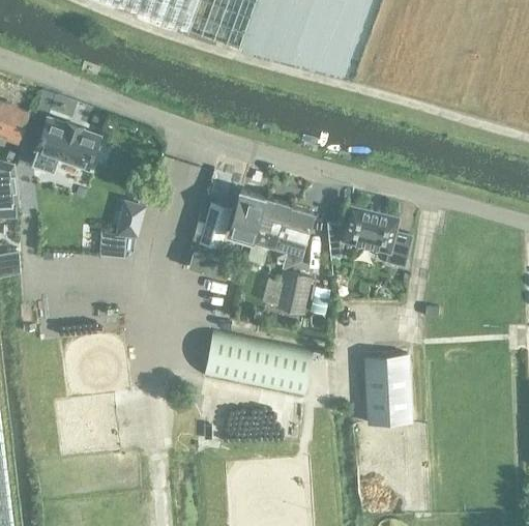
[(101,0),(189,32),(200,0),(101,0)]
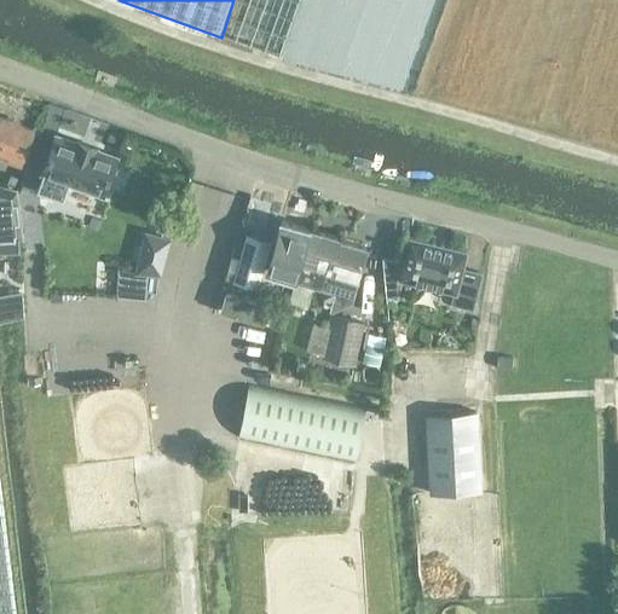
[(0,119),(0,157),(22,166),(34,132),(0,119)]
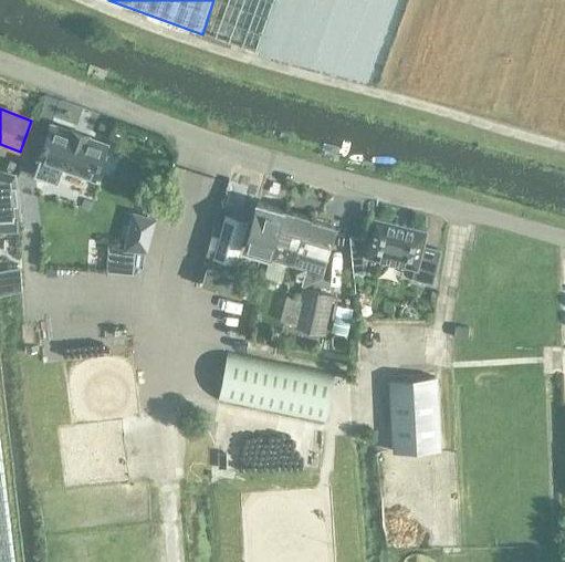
[(106,148),(52,127),(40,160),(33,178),(58,187),(64,170),(94,181),(106,148)]
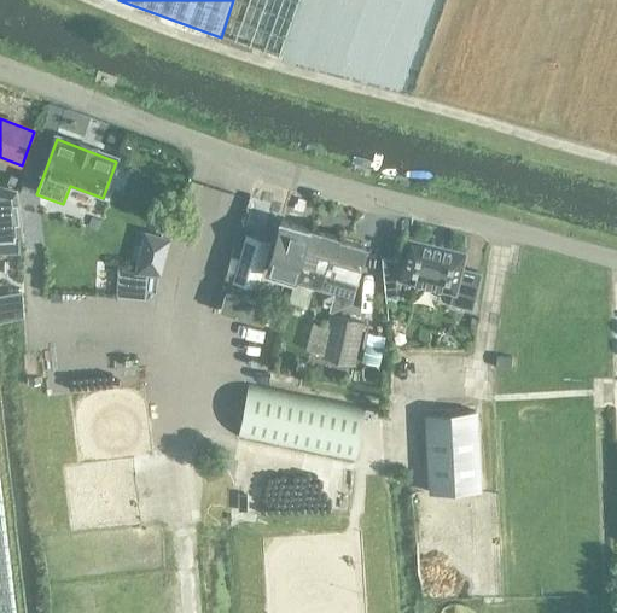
[(0,184),(0,251),(19,252),(22,185),(0,184)]
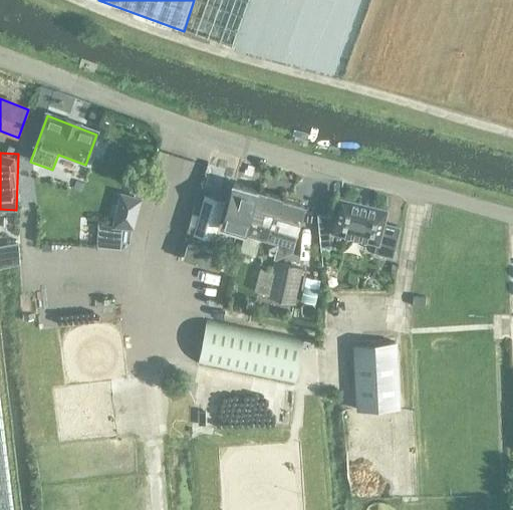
[(250,219),(257,194),(234,187),(227,212),(228,212),(226,219),(239,223),(241,216),(250,219)]
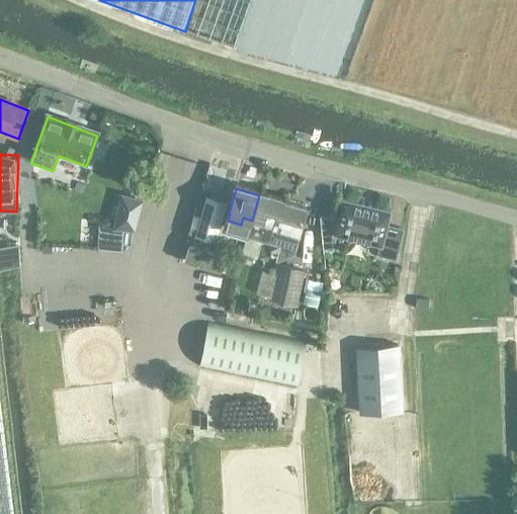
[(139,230),(143,196),(120,193),(116,227),(139,230)]
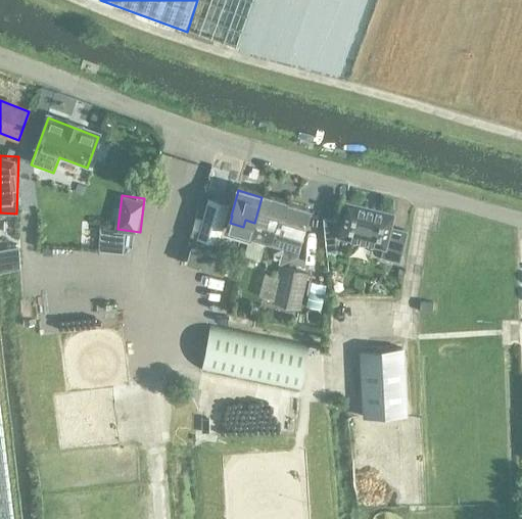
[(311,211),(287,205),(287,204),(262,197),(254,223),(250,240),(287,250),(292,235),(303,238),(311,211)]
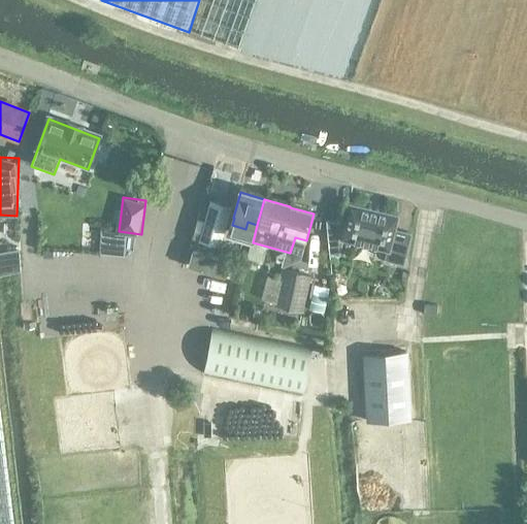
[(199,243),(220,250),(232,208),(211,202),(199,243)]
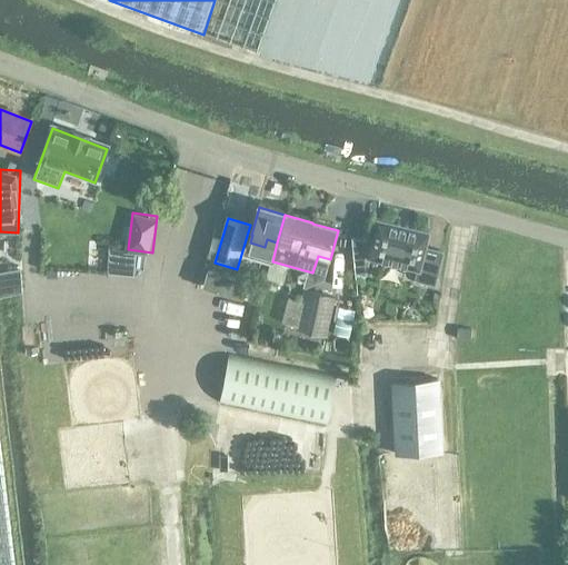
[(429,235),(378,222),(368,260),(419,273),(417,281),(435,286),(442,255),(426,250),(429,235)]
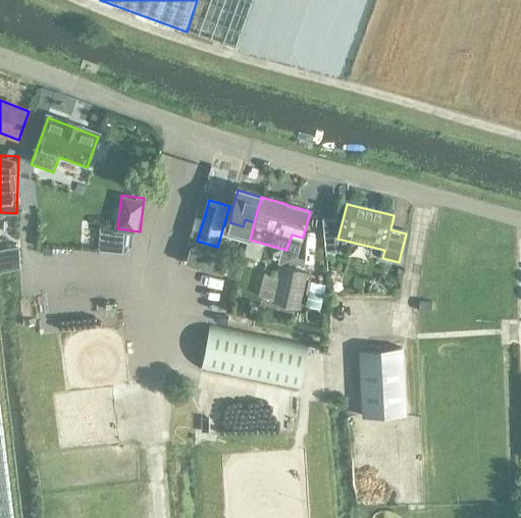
[(101,228),(100,251),(124,252),(125,228),(101,228)]
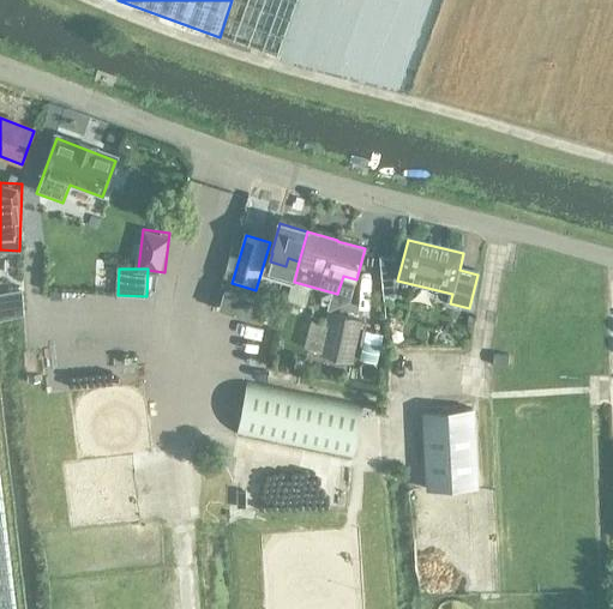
[(0,296),(0,317),(25,312),(22,293),(0,296)]
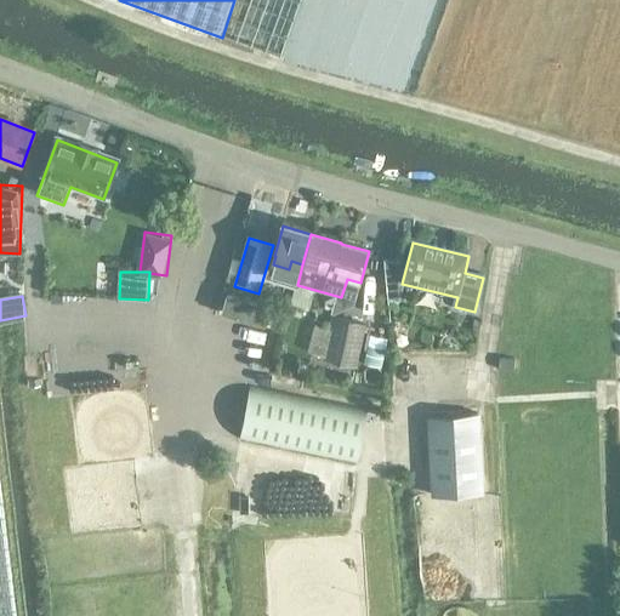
[(368,326),(350,323),(333,319),(324,363),(357,370),(368,326)]
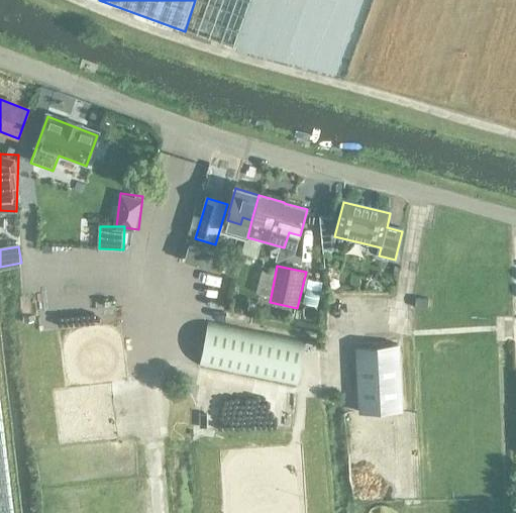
[(308,282),(303,305),(318,309),(323,285),(308,282)]
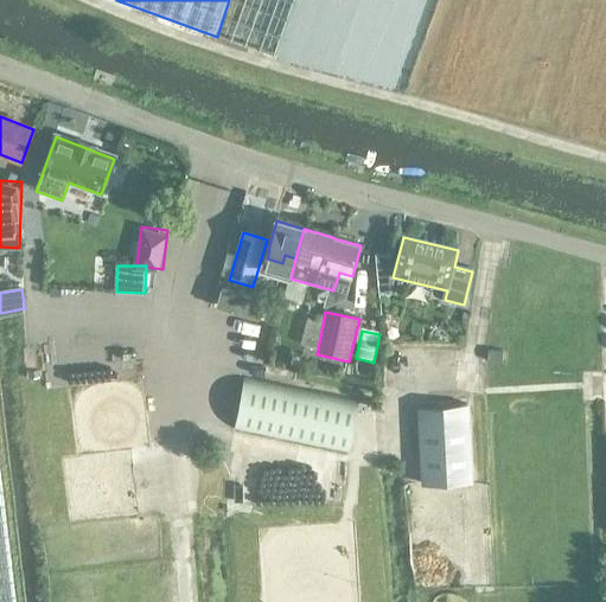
[(246,380),(236,435),(350,458),(359,404),(246,380)]
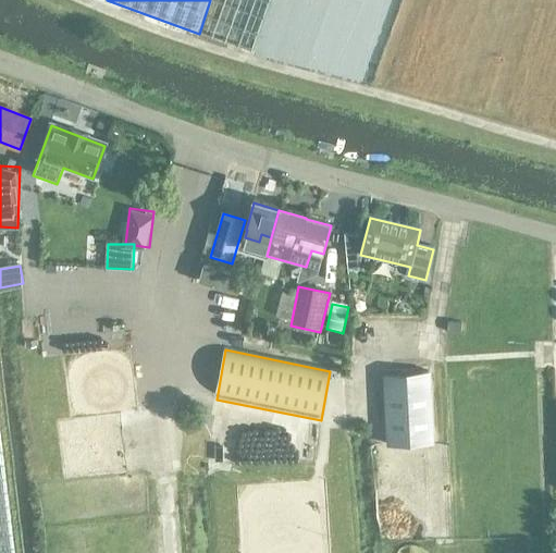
[(385,378),(388,447),(432,444),(430,375),(385,378)]
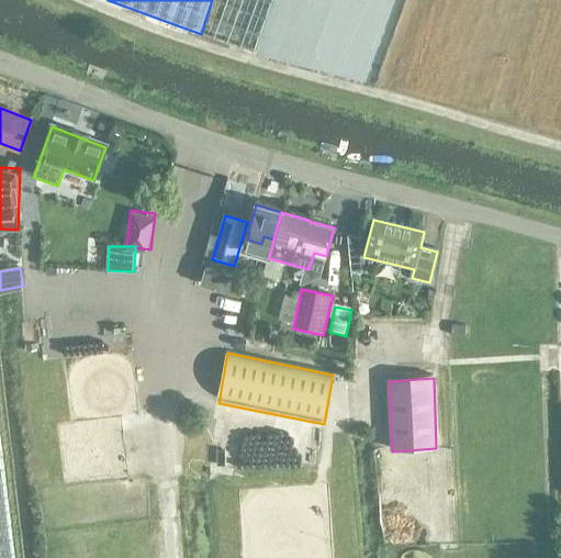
[(14,557),(0,437),(0,557),(14,557)]
